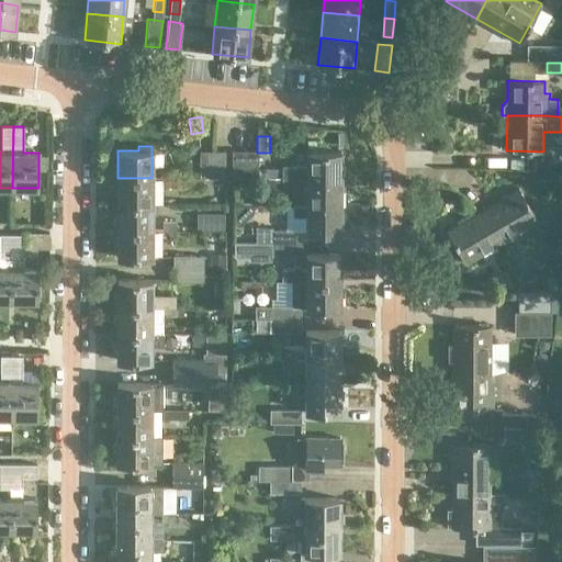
[(200,150),(199,178),(212,178),(212,150),(200,150)]
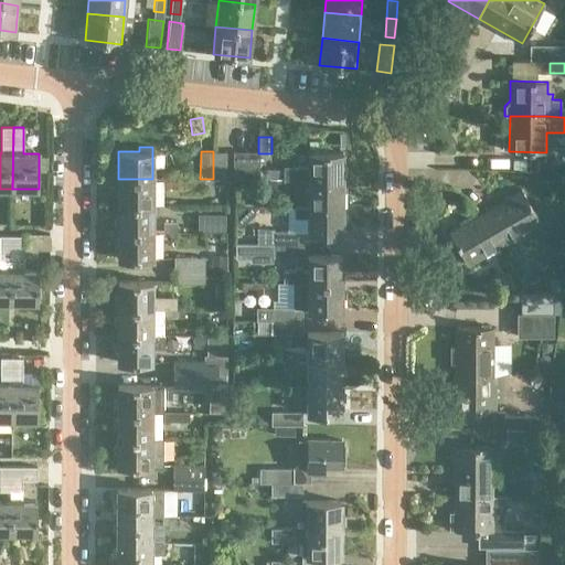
[(226,179),(226,151),(213,151),(213,179),(226,179)]
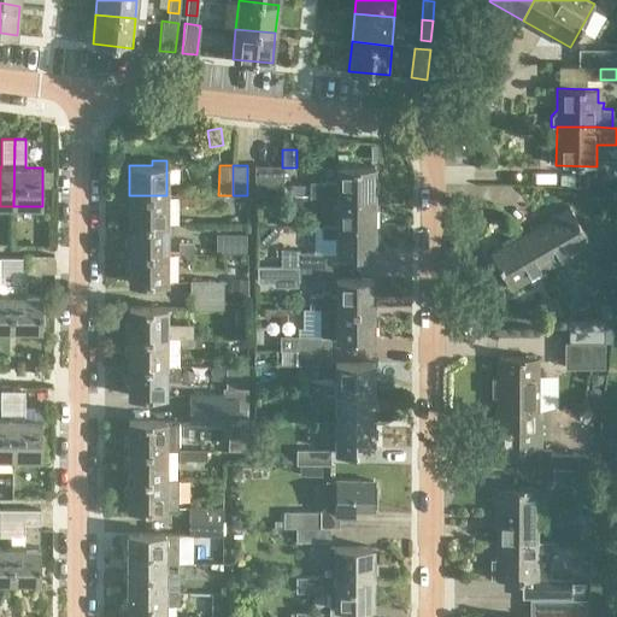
[(254,166),(254,195),(268,195),(268,166),(254,166)]
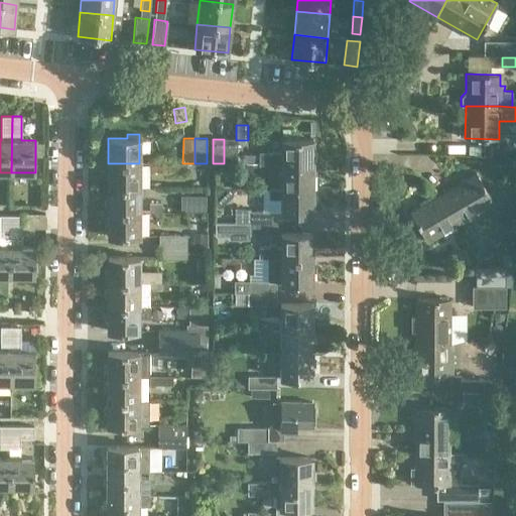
[(236,163),(236,139),(224,139),(224,163),(236,163)]
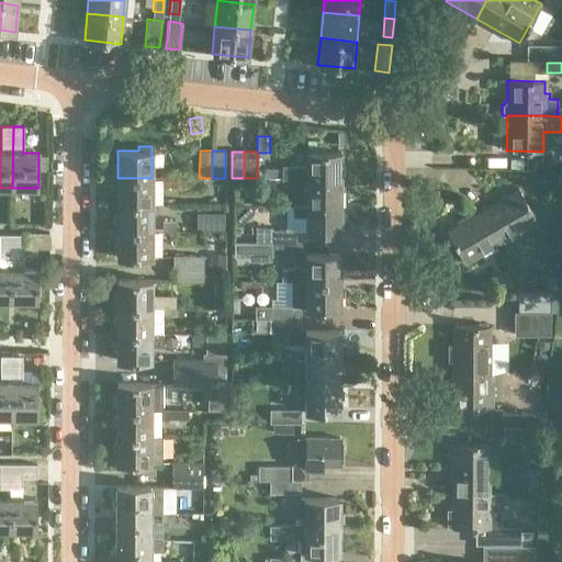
[(294,179),(306,179),(340,179),(340,152),(306,152),(306,166),(282,166),(282,168),(282,179),(294,179)]
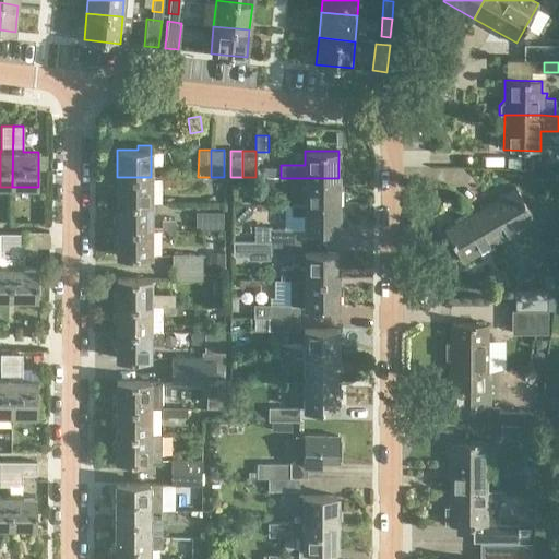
[(281,178),(281,167),(265,167),(265,178),(281,178)]
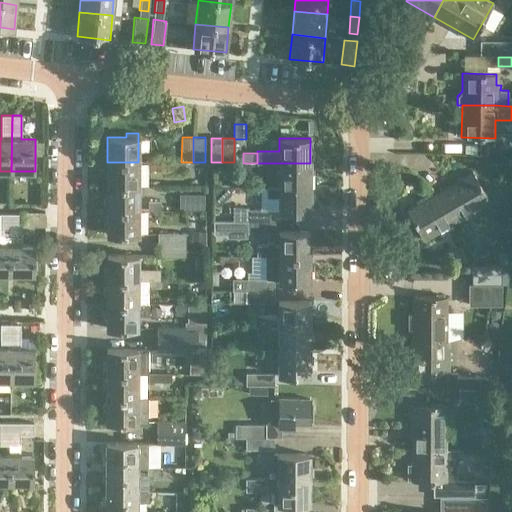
[(138,162),(107,162),(107,186),(138,186),(138,162)]
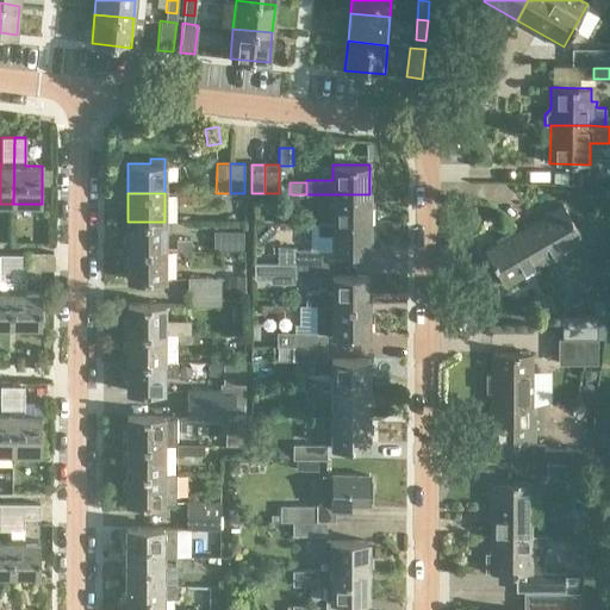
[(191,193),(176,193),(176,201),(191,203),(191,193)]
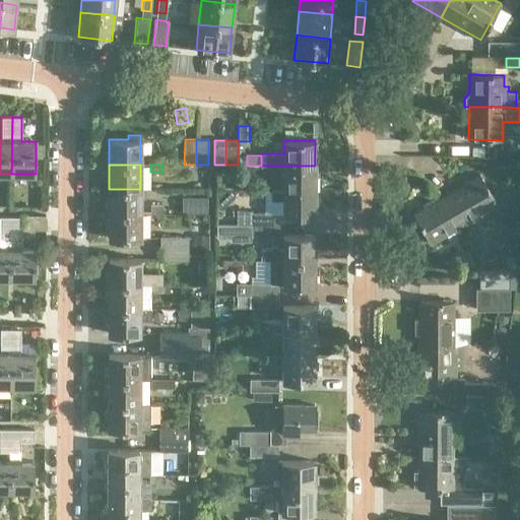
[(261,166),(260,174),(272,174),(272,166),(261,166)]
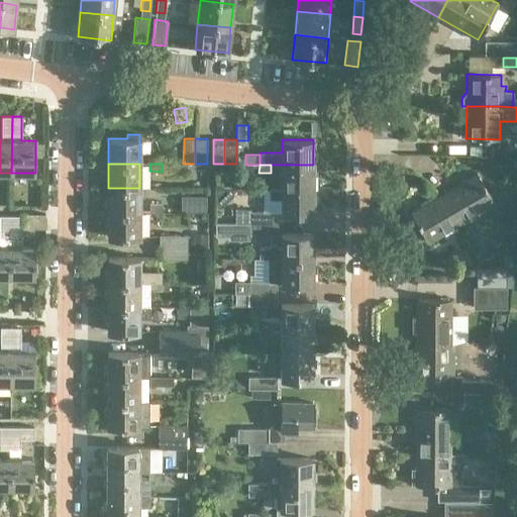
[(282,165),(282,189),(313,189),(313,165),(282,165)]
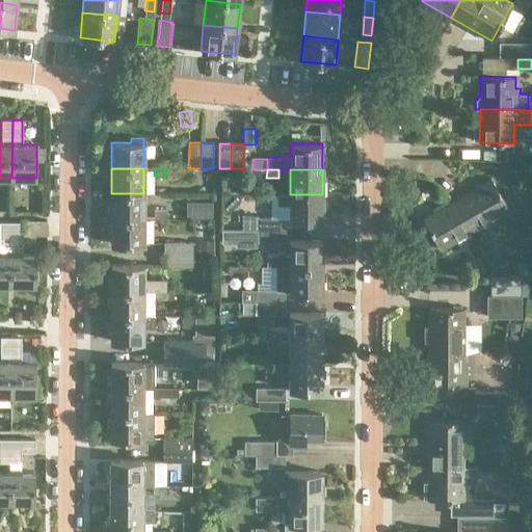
[(450,202),(469,233),(508,209),(490,179),(450,202)]
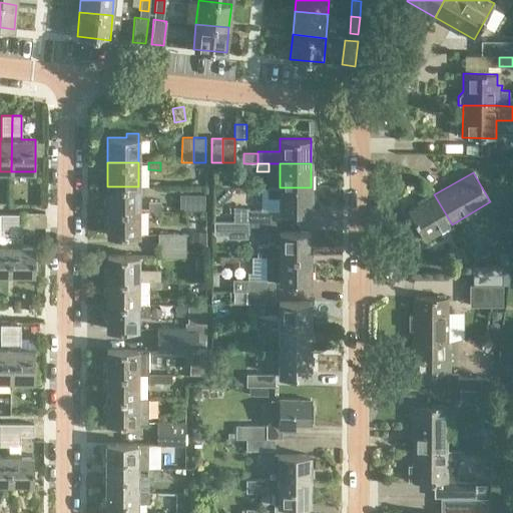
[(138,186),(107,186),(107,210),(138,210),(138,186)]
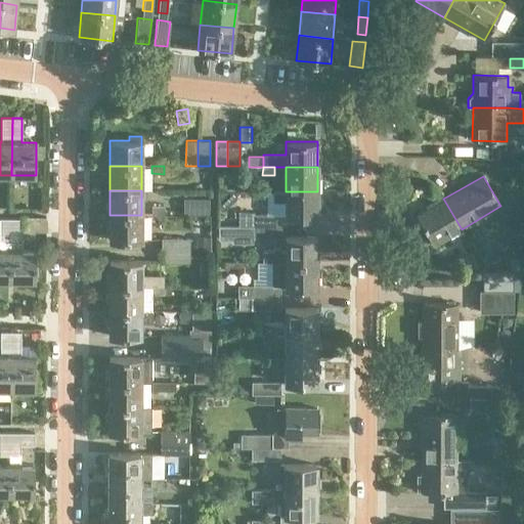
[(219,204),(231,204),(231,191),(219,190),(219,204)]
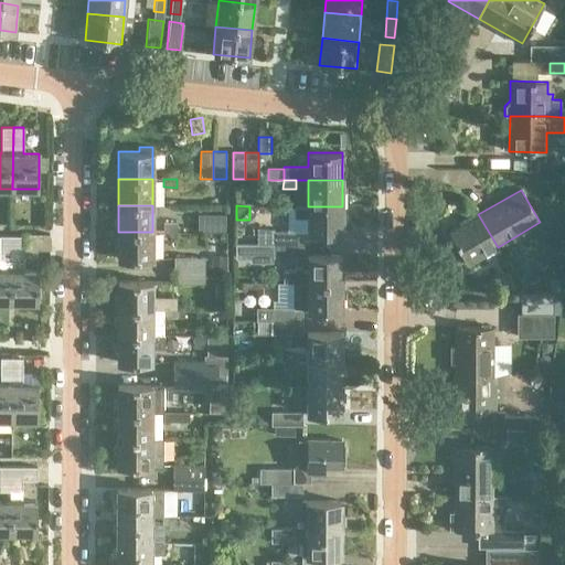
[(308,220),(308,234),(342,234),(342,206),(308,206),(295,206),(295,220),(308,220)]
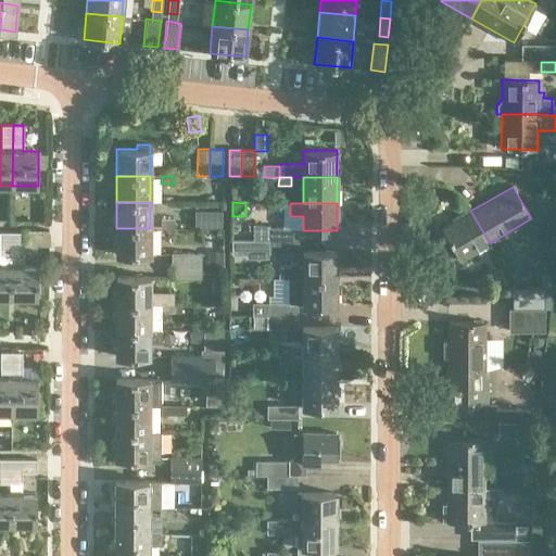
[(441,228),(459,261),(490,243),(470,211),(441,228)]
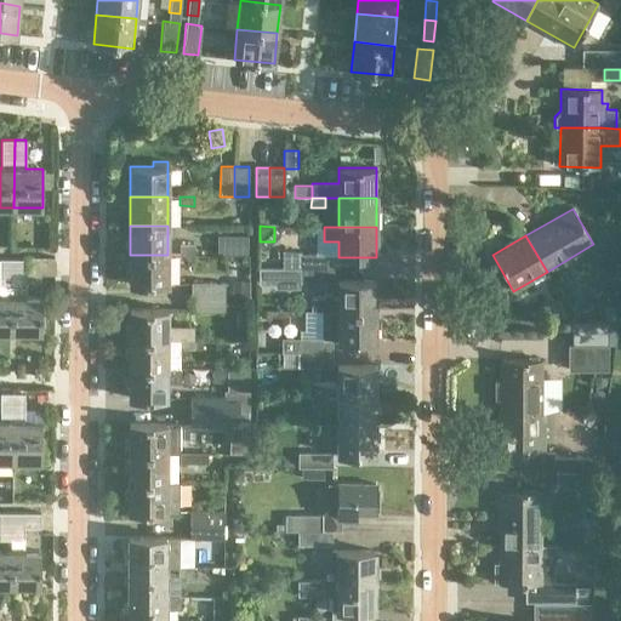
[(180,255),(194,255),(194,245),(180,245),(180,255)]
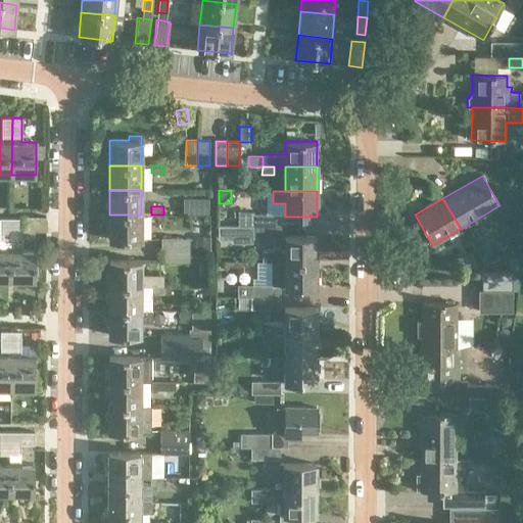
[(280,227),(280,215),(253,214),(253,212),(238,211),(238,227),(243,227),(251,227),(280,227)]
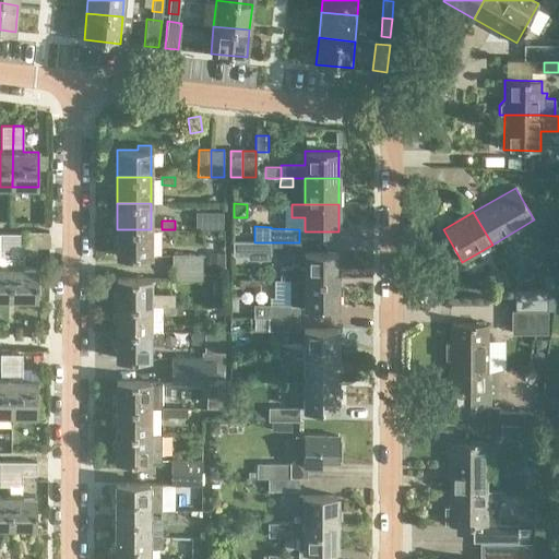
[(117,257),(151,257),(151,229),(117,229),(117,257)]
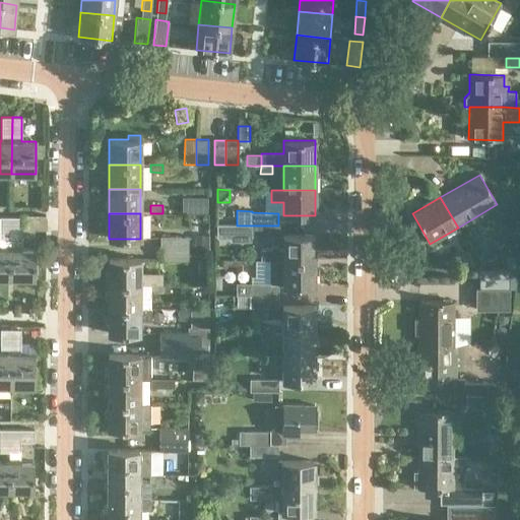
[(0,217),(0,239),(10,240),(10,217),(0,217)]
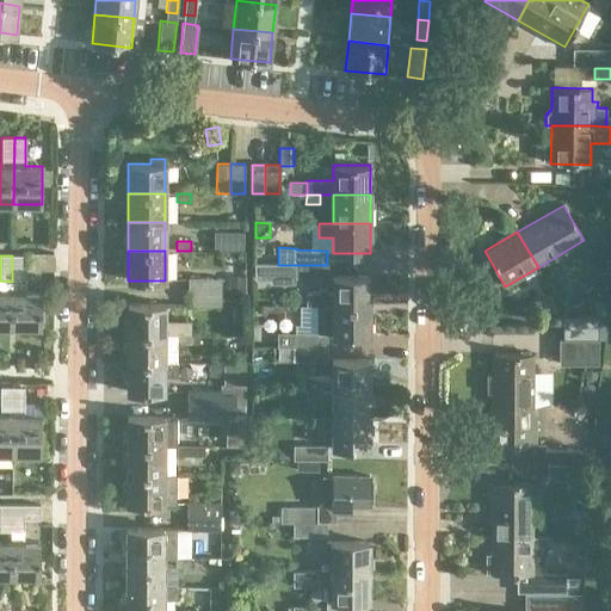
[(25,282),(25,255),(12,255),(12,282),(25,282)]
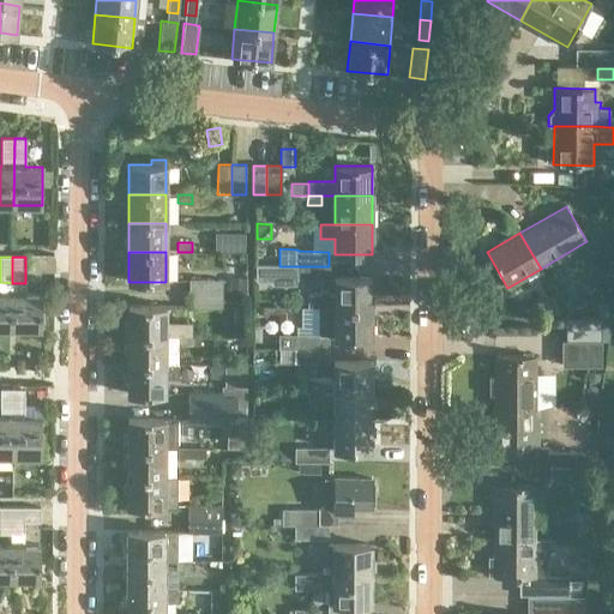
[(280,266),(256,265),(256,280),(272,280),(272,286),(296,286),(296,280),(329,280),(329,266),(295,266),(286,266),(280,266)]
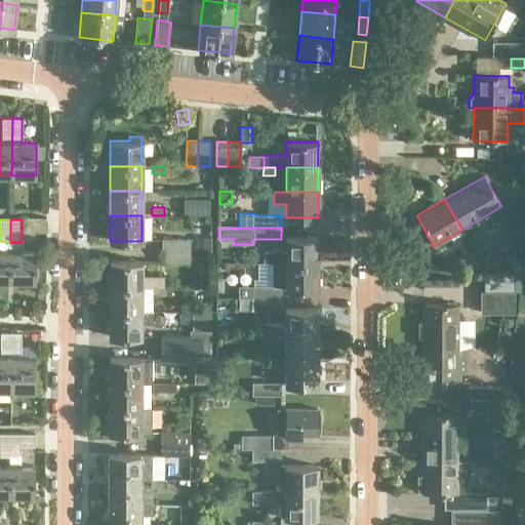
[(273,263),(273,264),(318,264),(318,238),(285,238),(285,251),(282,251),(281,249),(275,249),(273,251),(264,251),(264,263),(273,263)]
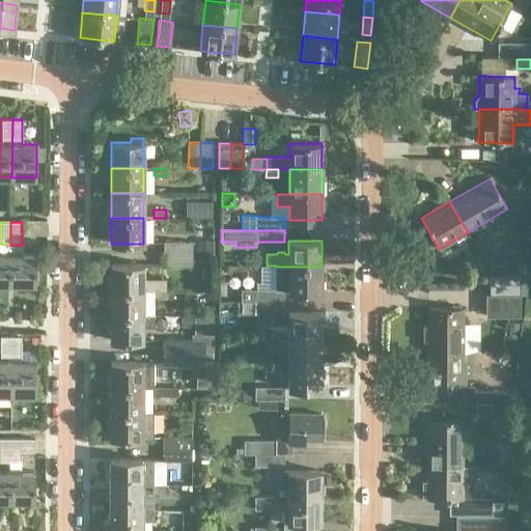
[(163,242),(163,254),(192,254),(192,242),(163,242)]
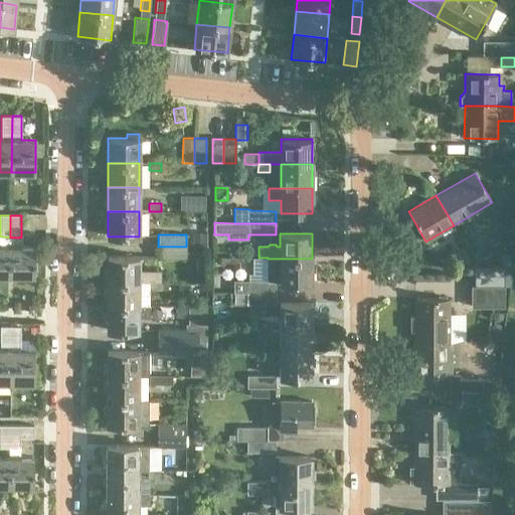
[(0,276),(10,276),(10,246),(0,246),(0,276)]
